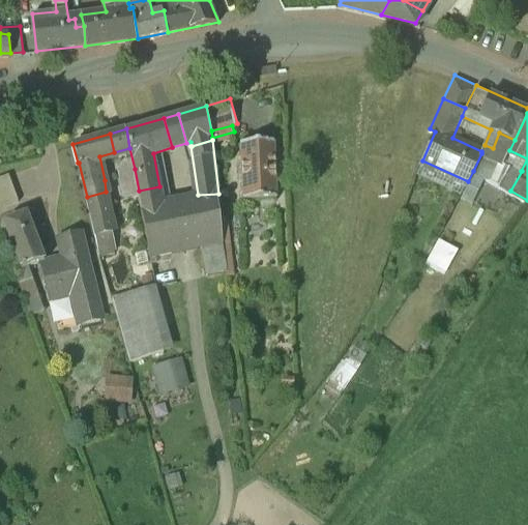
[(275,141),(255,141),(241,142),(244,198),(277,197),(275,141)]
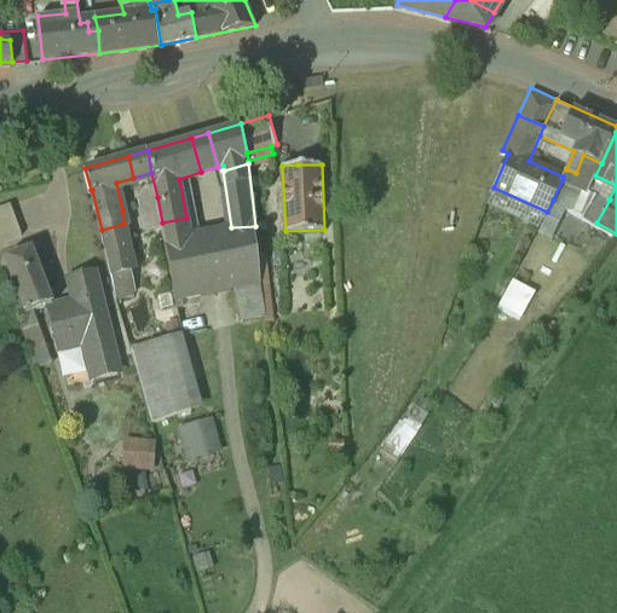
[(616,185),(595,175),(589,190),(598,194),(586,214),(584,215),(597,223),(610,200),(609,200),(616,185)]
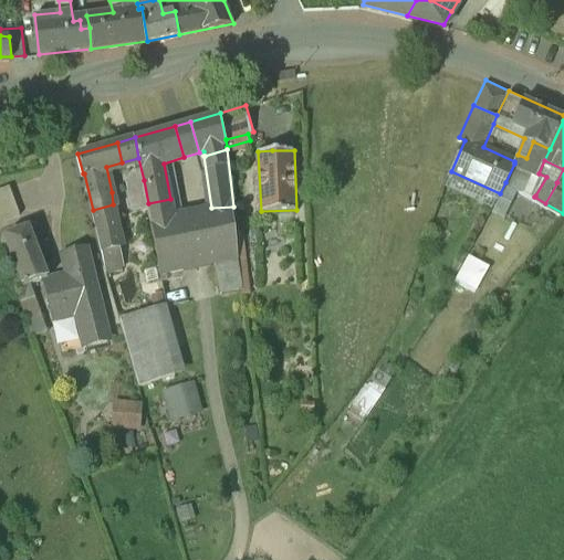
[(538,175),(514,164),(505,182),(522,190),(535,196),(546,177),(539,173),(538,175)]
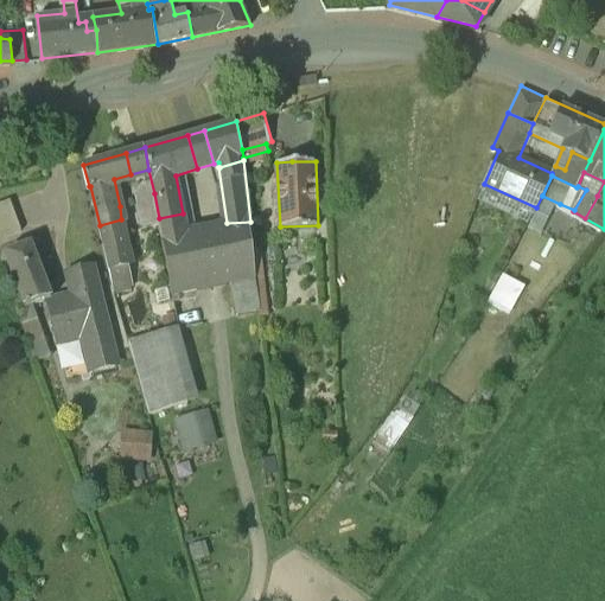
[(159,218),(154,193),(146,197),(153,229),(148,230),(151,241),(163,238),(159,218)]
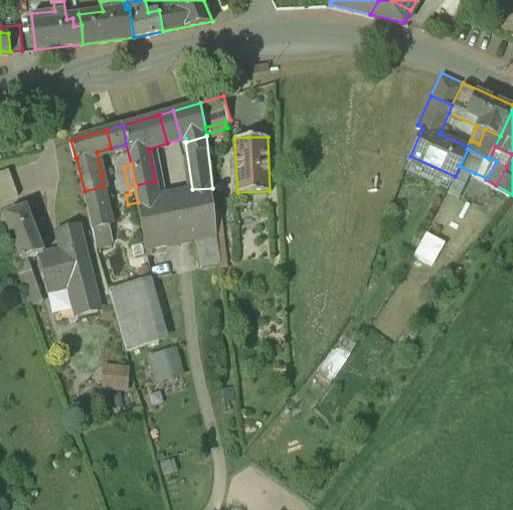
[(475,173),(460,166),(455,176),(470,183),(475,173)]
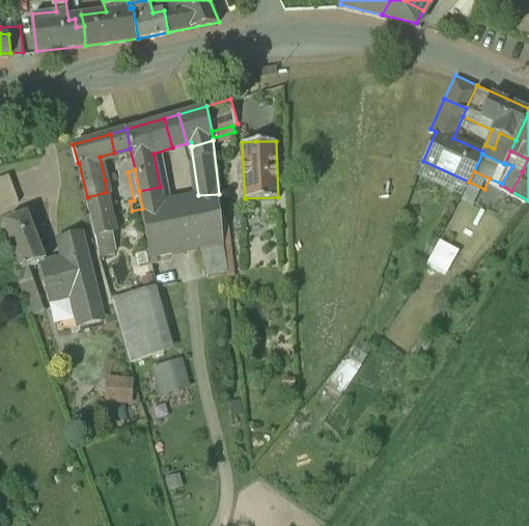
[(10,173),(0,176),(0,206),(20,199),(10,173)]
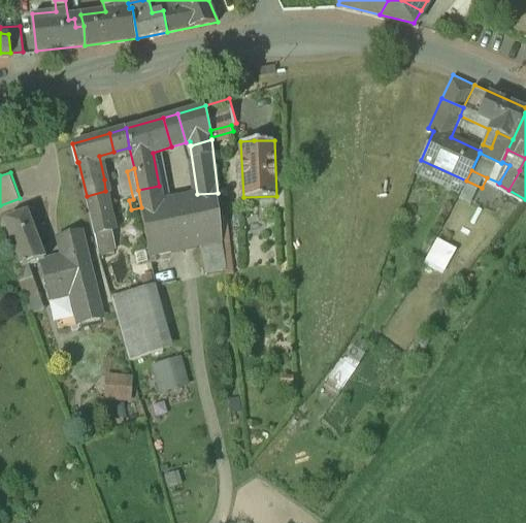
[(159,186),(138,190),(141,205),(162,201),(159,186)]
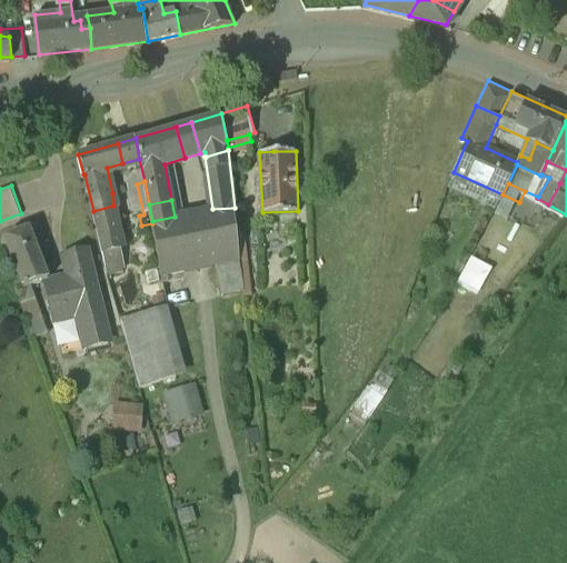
[(113,205),(93,211),(108,272),(125,269),(120,247),(117,228),(115,220),(113,205)]
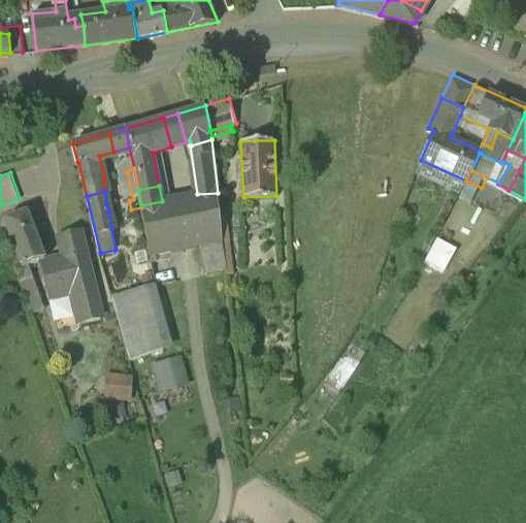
[(162,201),(141,205),(141,207),(151,254),(201,243),(222,238),(218,193),(197,194),(176,198),(162,201)]
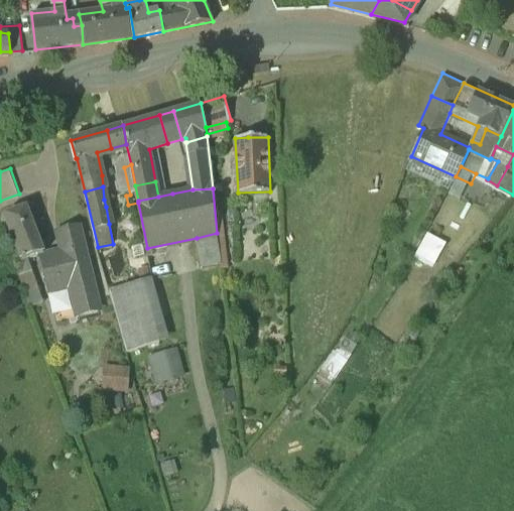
[(460,197),(448,192),(443,202),(455,208),(460,197)]
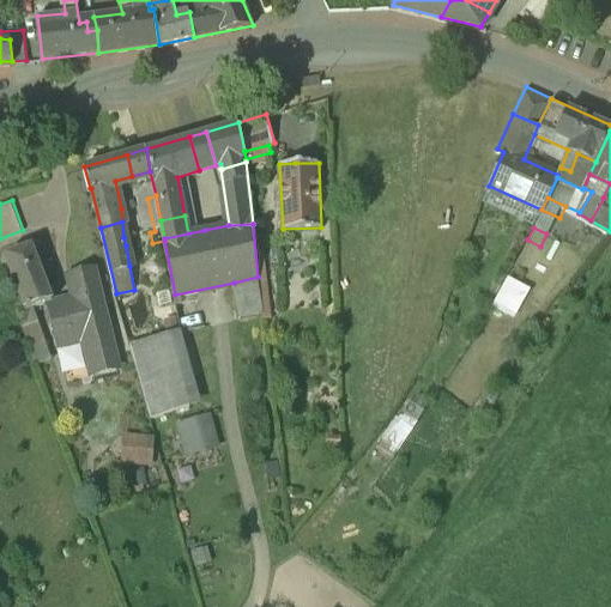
[(140,243),(126,246),(129,266),(144,263),(140,243)]
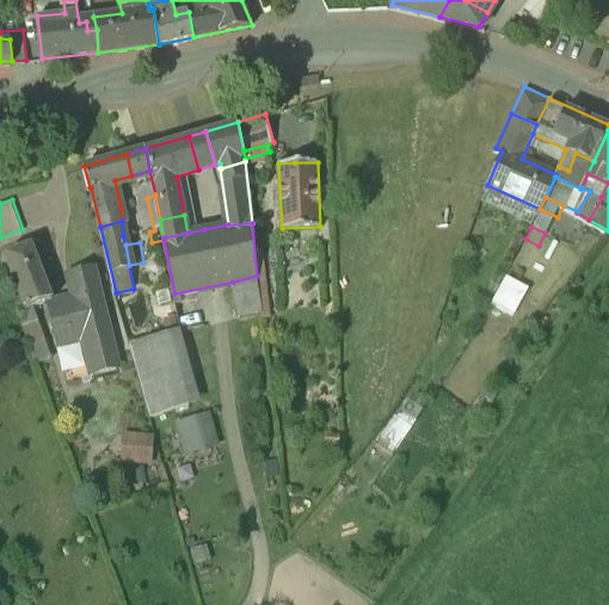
[(53,298),(31,244),(7,253),(26,306),(18,308),(24,322),(38,319),(32,304),(53,298)]
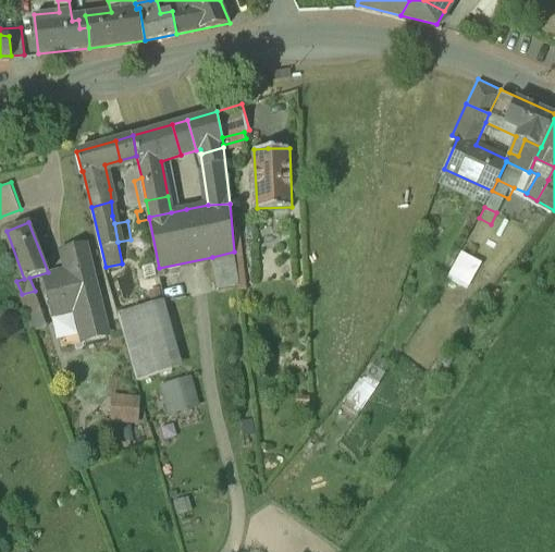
[(109,332),(86,244),(63,250),(68,270),(46,276),(54,310),(76,305),(84,338),(109,332)]
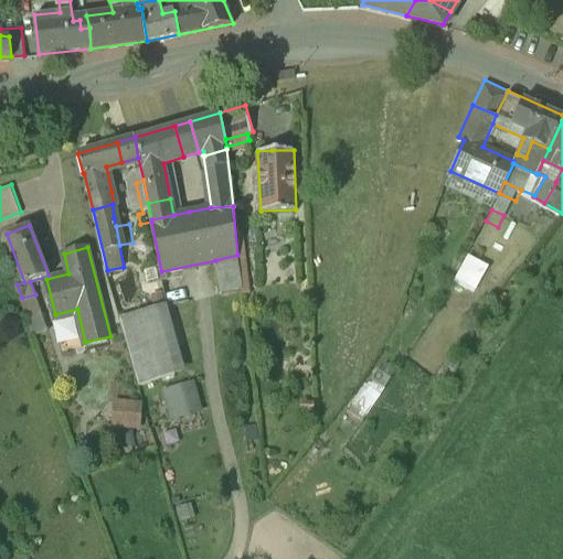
[(466,250),(453,278),(476,288),(488,260),(466,250)]
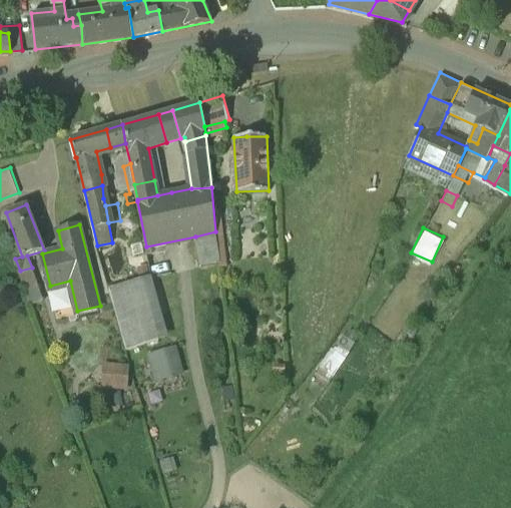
[(215,231),(195,236),(200,264),(219,261),(215,231)]
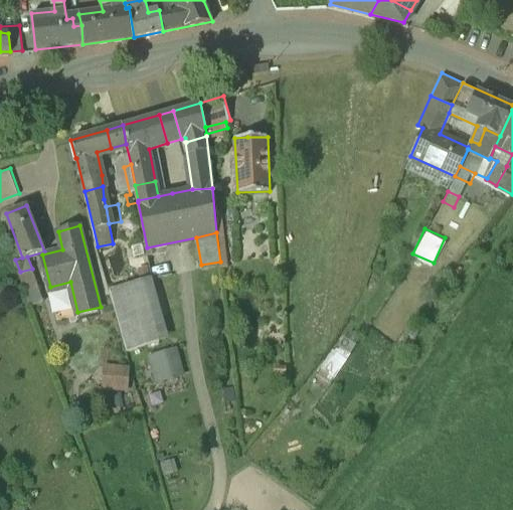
[(32,269),(20,272),(32,304),(44,299),(38,283),(32,269)]
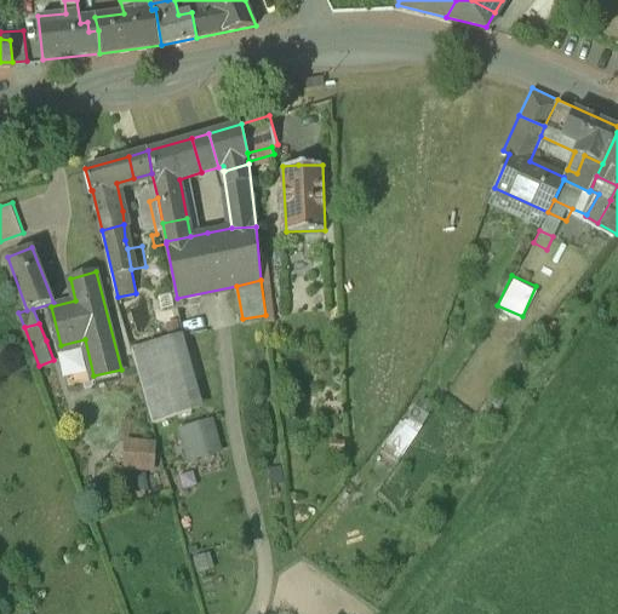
[(172,336),(133,346),(154,420),(193,409),(172,336)]
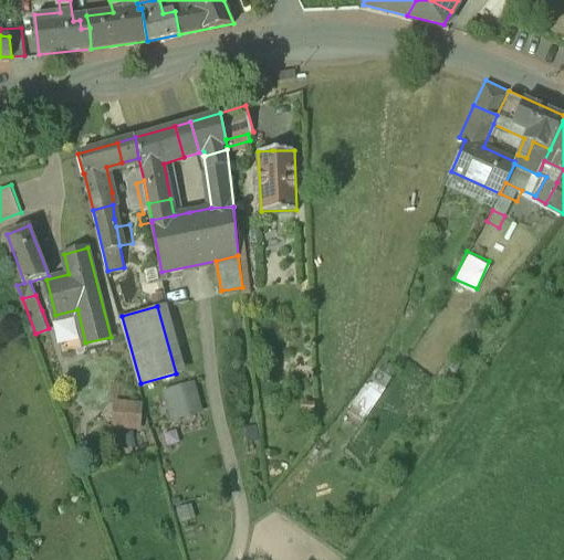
[(382,356),(353,400),(368,410),(397,366),(382,356)]
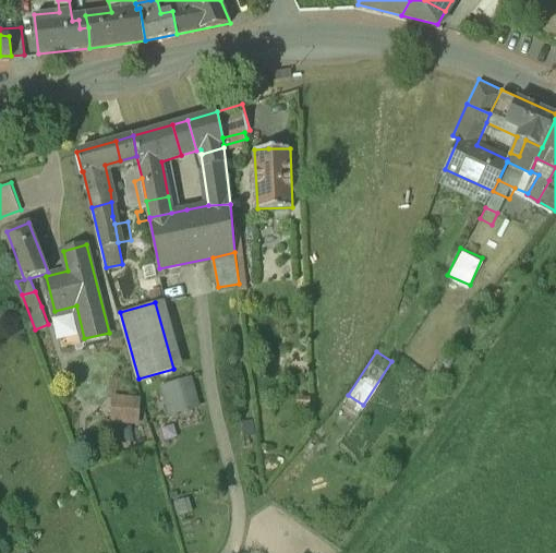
[(204,404),(197,376),(165,384),(170,411),(204,404)]
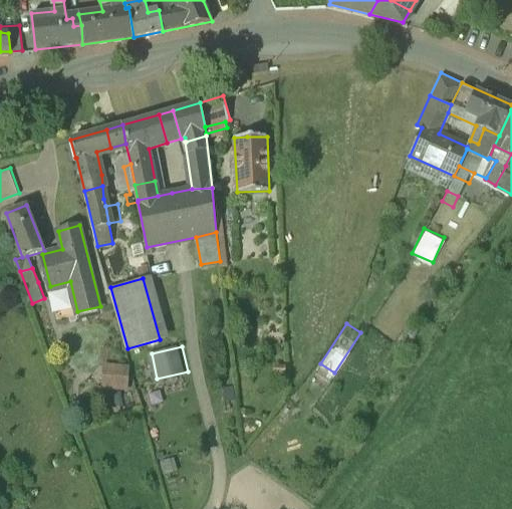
[(133,364),(103,361),(101,385),(130,388),(133,364)]
